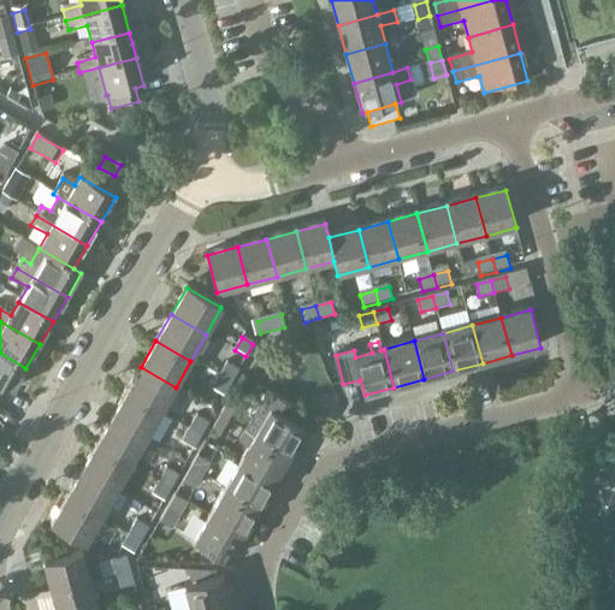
[(12,392),(25,368),(0,353),(0,391),(3,388),(12,392)]
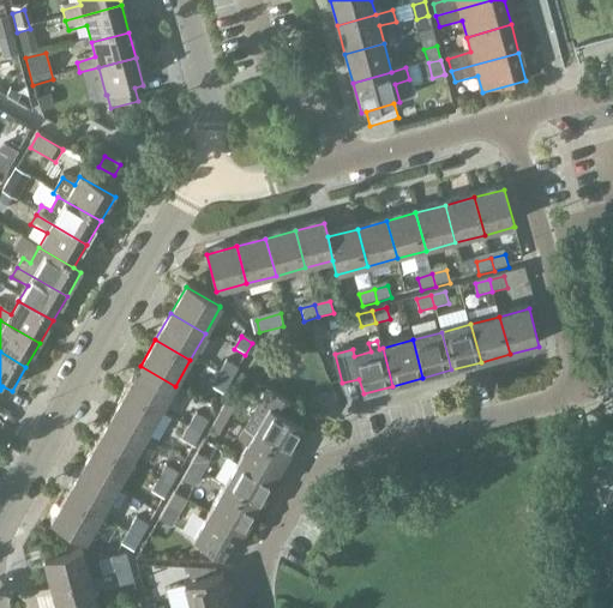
[(229,383),(238,369),(226,363),(218,375),(229,383)]
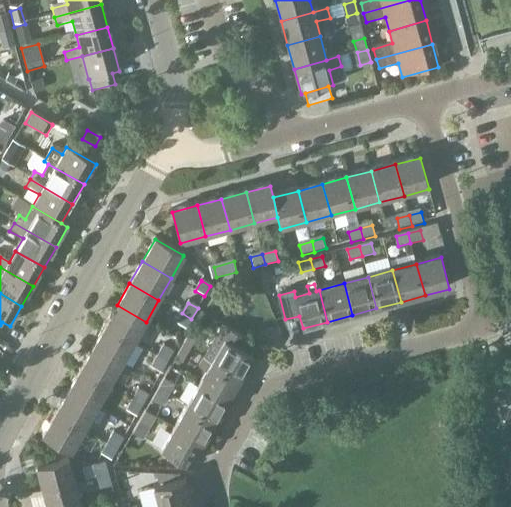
[(133,343),(146,322),(117,305),(104,327),(133,343)]
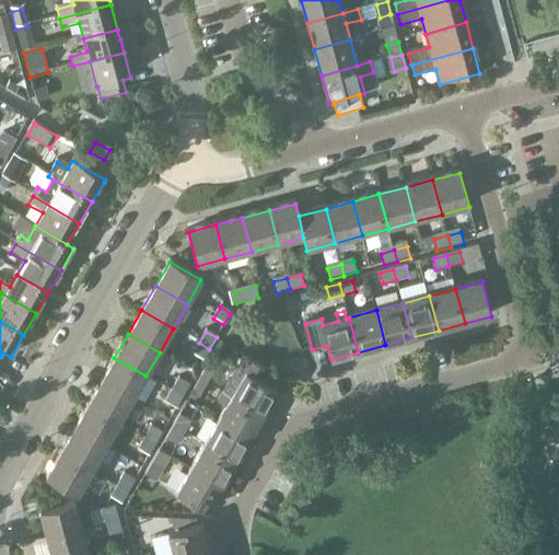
[(204,360),(209,349),(199,343),(193,355),(204,360)]
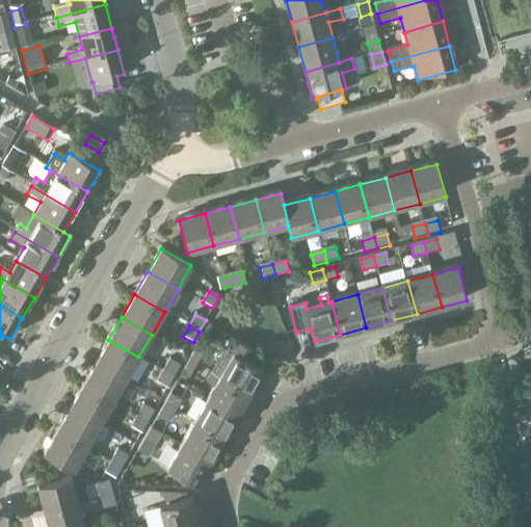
[(126,379),(138,357),(108,340),(96,363),(126,379)]
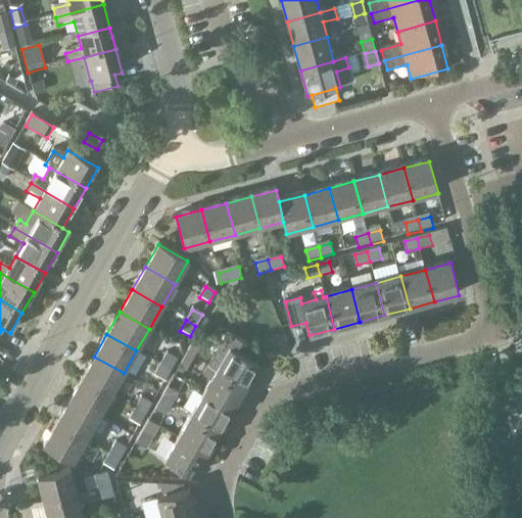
[(222,344),(208,367),(246,388),(258,366),(248,360),(253,350),(254,349),(254,348),(228,334),(227,335),(222,344)]
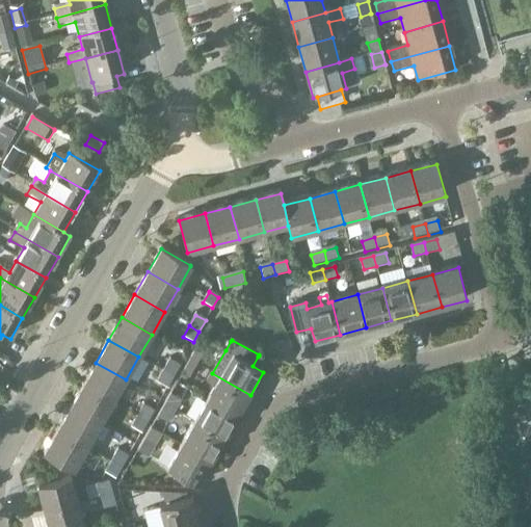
[(191,362),(202,367),(208,356),(197,350),(191,362)]
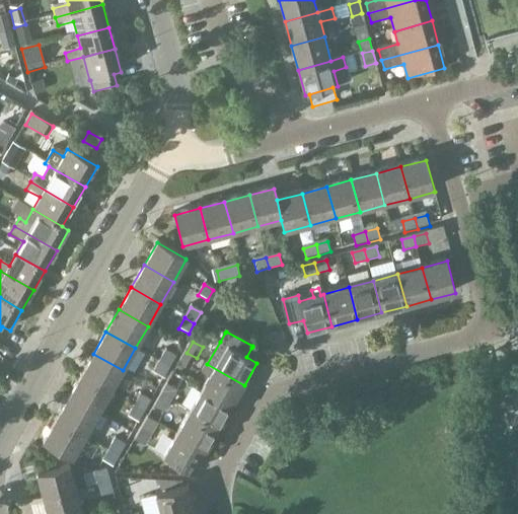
[(168,368),(175,356),(165,351),(159,362),(168,368)]
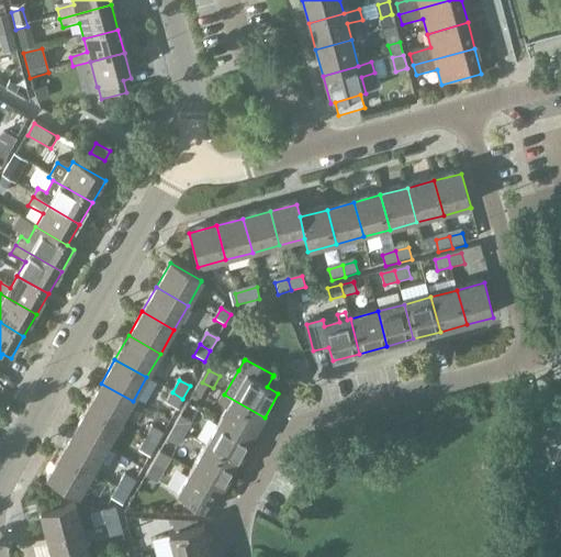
[(205,400),(213,388),(202,382),(194,393),(205,400)]
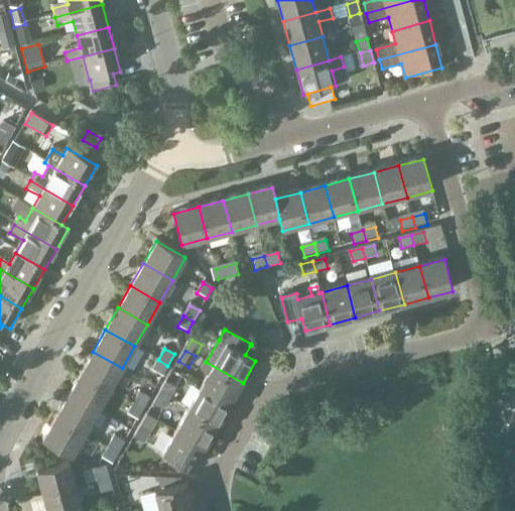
[(109,390),(122,368),(93,352),(80,374),(109,390)]
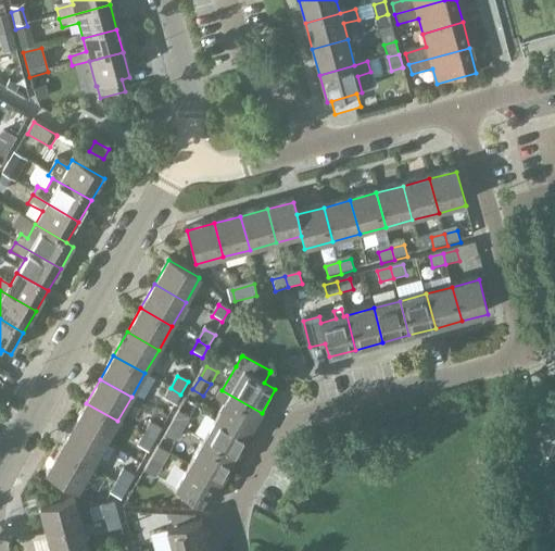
[(174,405),(180,395),(171,388),(164,400),(174,405)]
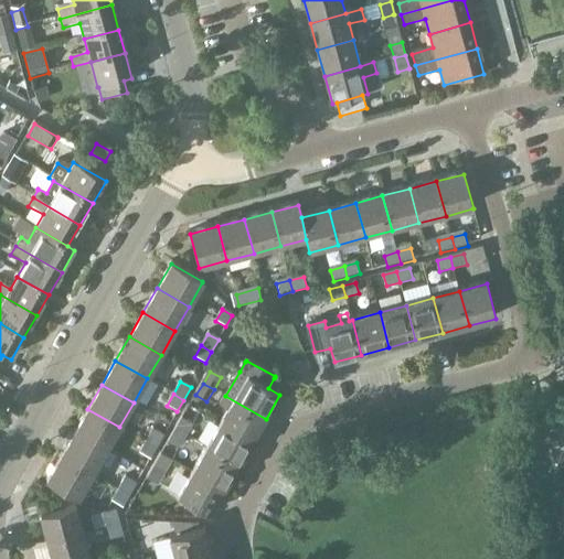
[(252,444),(266,419),(225,396),(220,406),(227,411),(220,426),(252,444)]
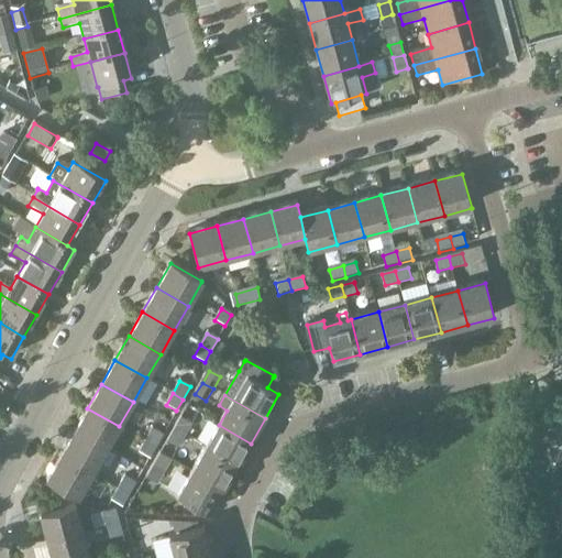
[(106,450),(119,426),(87,408),(74,433),(106,450)]
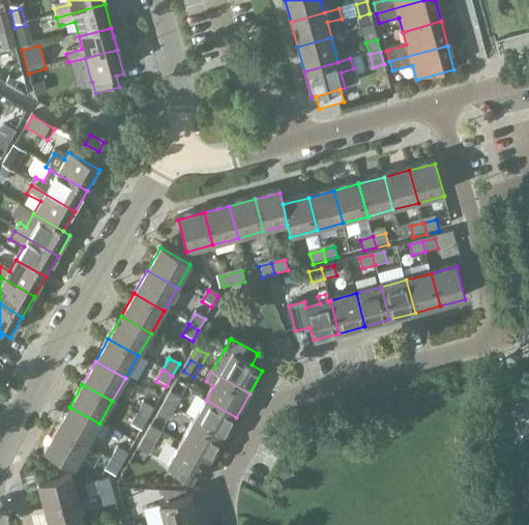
[(165,405),(174,410),(180,400),(170,394),(165,405)]
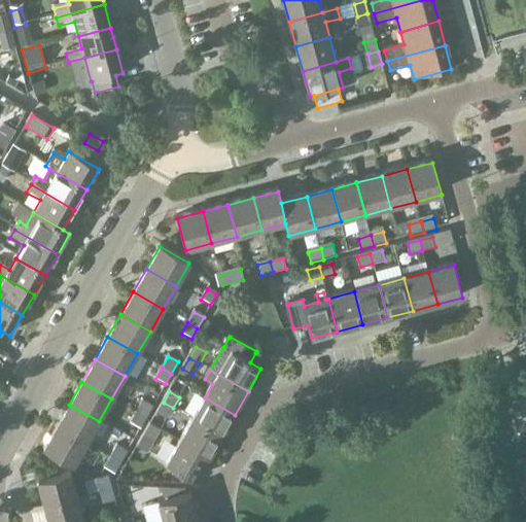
[(222,437),(235,415),(205,397),(193,419),(222,437)]
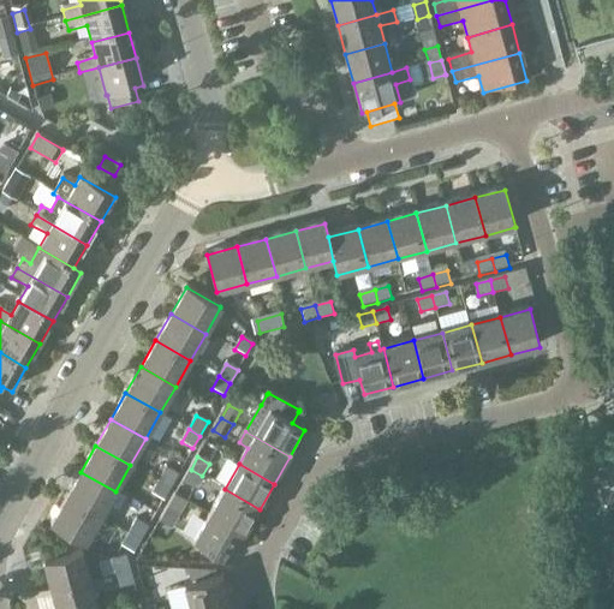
[(170,488),(178,475),(166,469),(159,482),(170,488)]
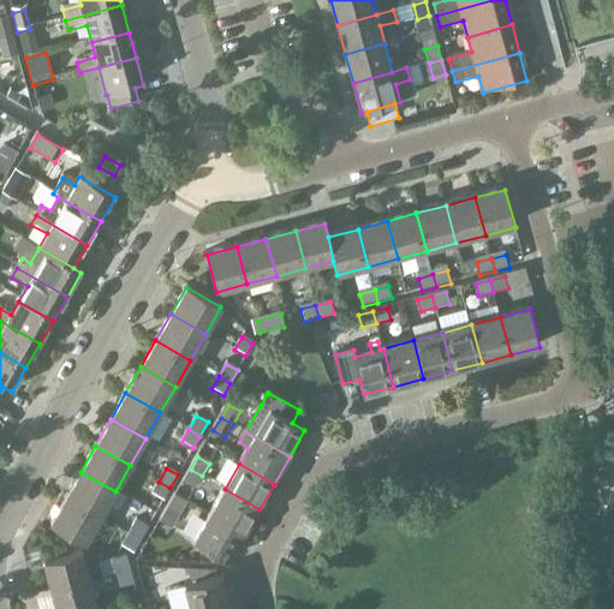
[(195,489),(202,476),(191,470),(183,482),(195,489)]
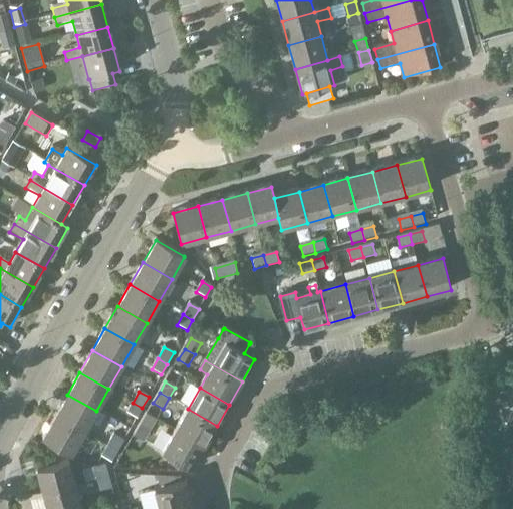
[(83,433),(96,411),(67,395),(54,417),(83,433)]
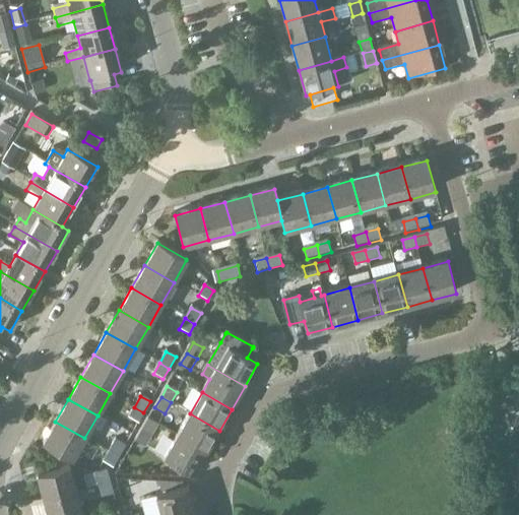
[(137,424),(143,412),(134,407),(128,419),(137,424)]
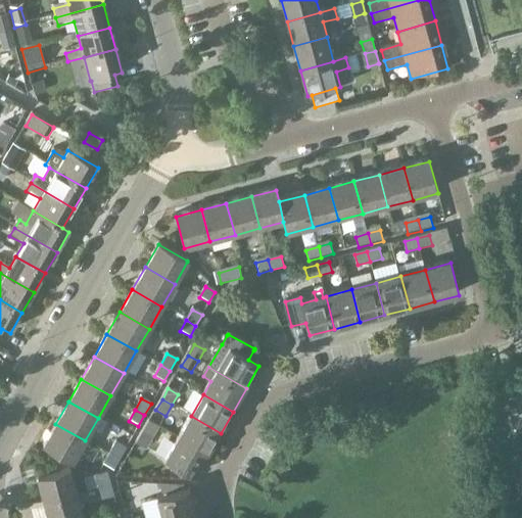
[(207,456),(221,433),(191,416),(178,438),(207,456)]
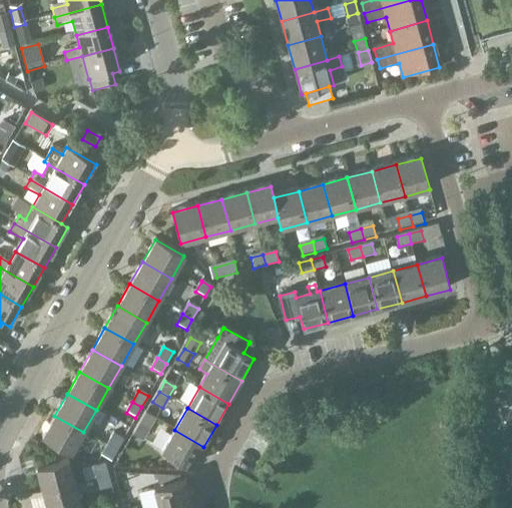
[(146,413),(133,436),(143,441),(156,419),(146,413)]
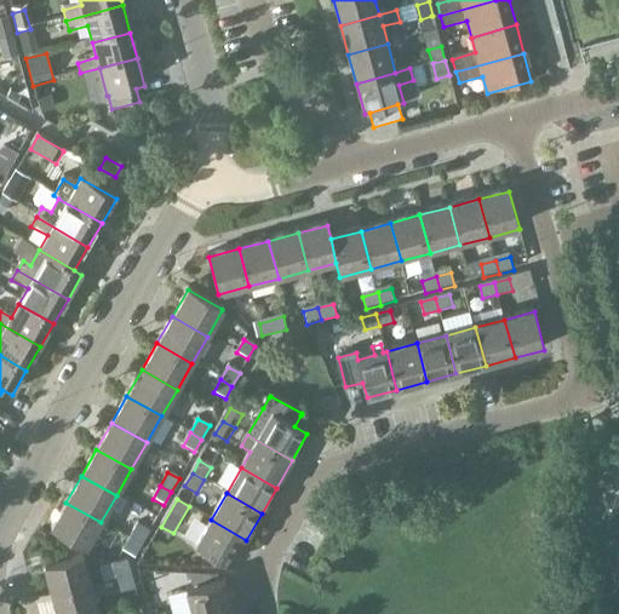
[(85,549),(101,522),(66,503),(51,529),(85,549)]
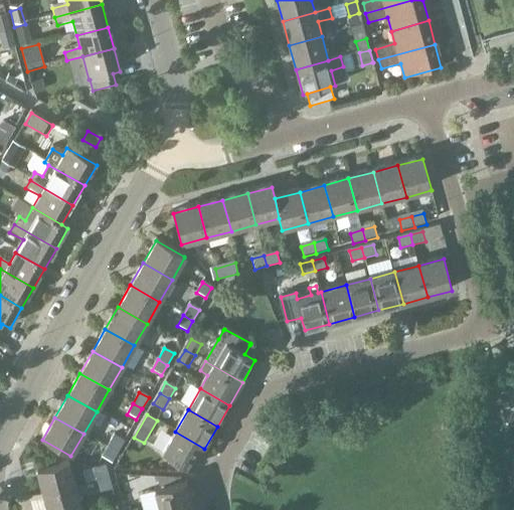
[(191,471),(204,449),(175,432),(162,454),(191,471)]
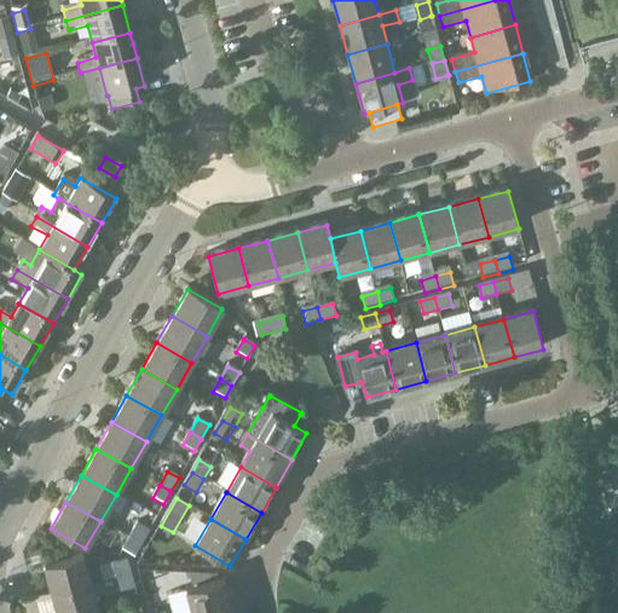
[(617,521),(601,527),(617,590),(617,521)]
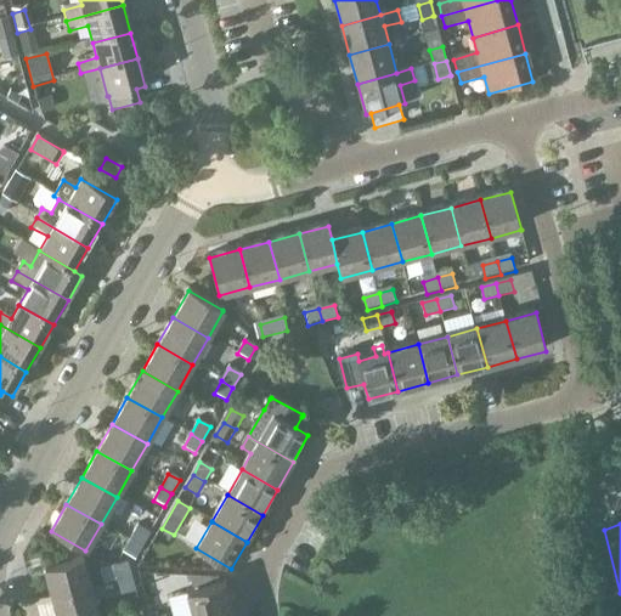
[(141,547),(150,533),(137,526),(130,540),(141,547)]
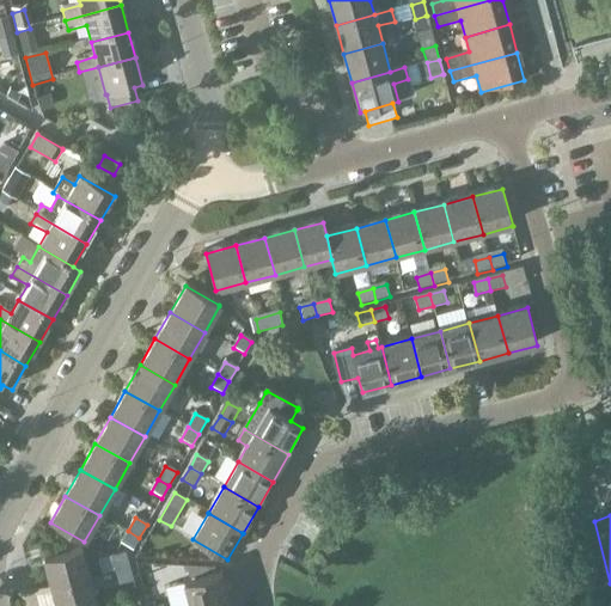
[(133,550),(139,538),(128,531),(121,543),(133,550)]
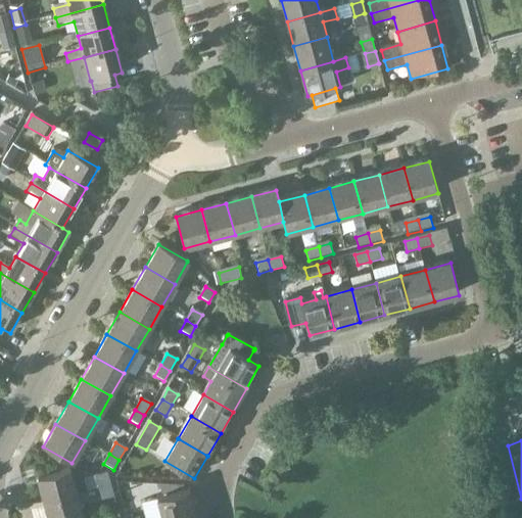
[(44,504),(78,495),(70,469),(38,478),(44,504)]
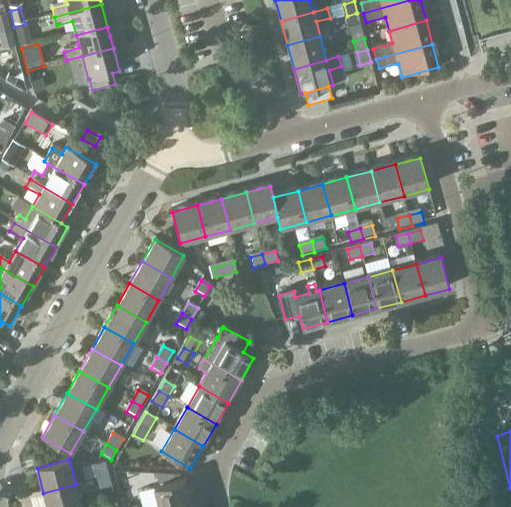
[(108,475),(106,468),(105,464),(94,467),(97,478),(108,475)]
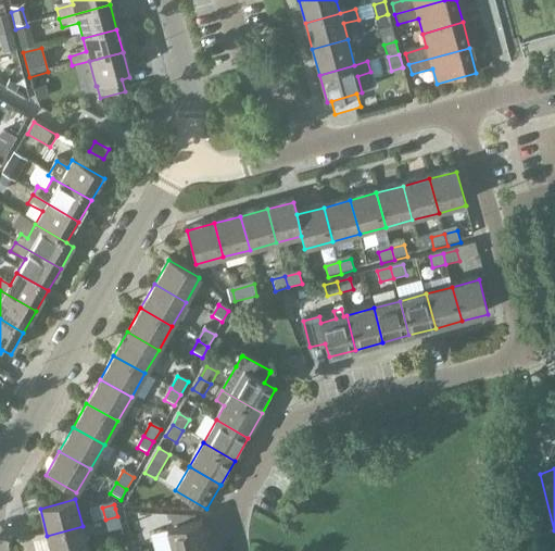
[(110,534),(121,530),(122,530),(117,516),(105,520),(110,534)]
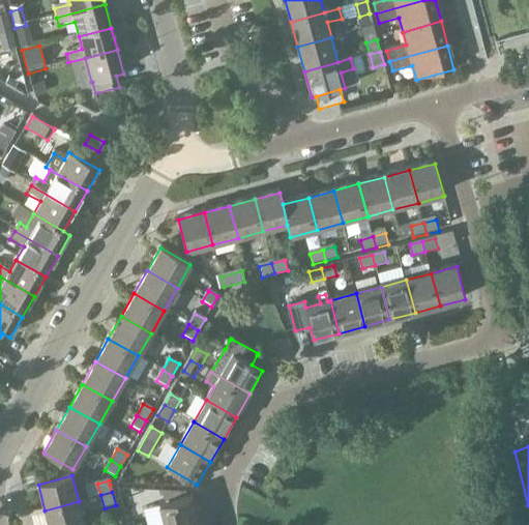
[(196,524),(200,523),(194,497),(159,506),(165,524),(196,524)]
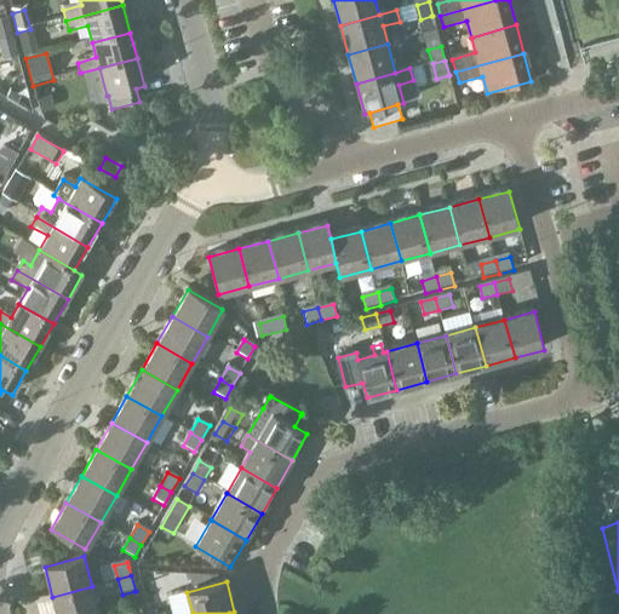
[(99,613),(92,586),(52,597),(57,613),(99,613)]
